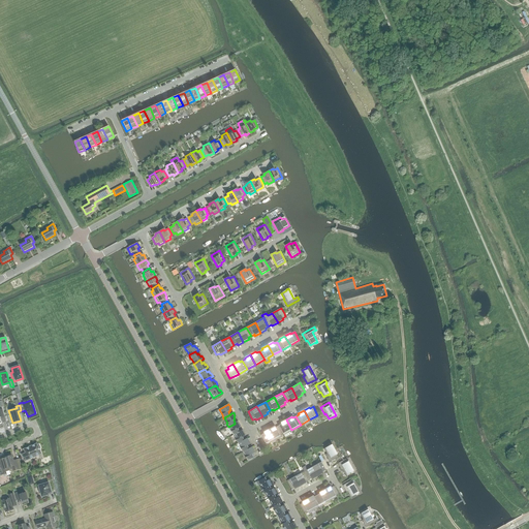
[(283,434),(291,430),(286,419),(280,423),(281,424),(278,426),(283,434)]
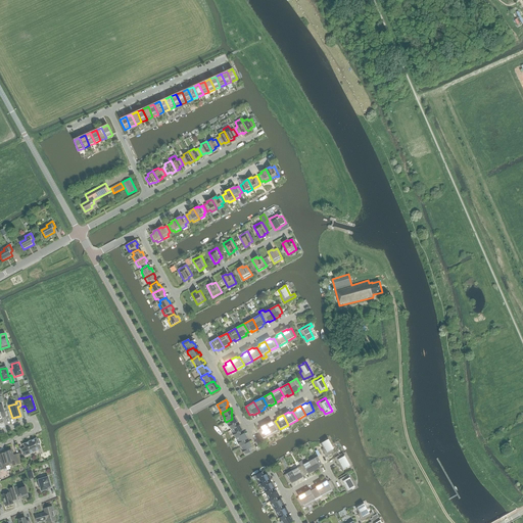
[(236,420),(237,420),(235,417),(232,418),(232,419),(226,422),(229,427),(231,430),(237,427),(235,424),(237,423),(236,420)]
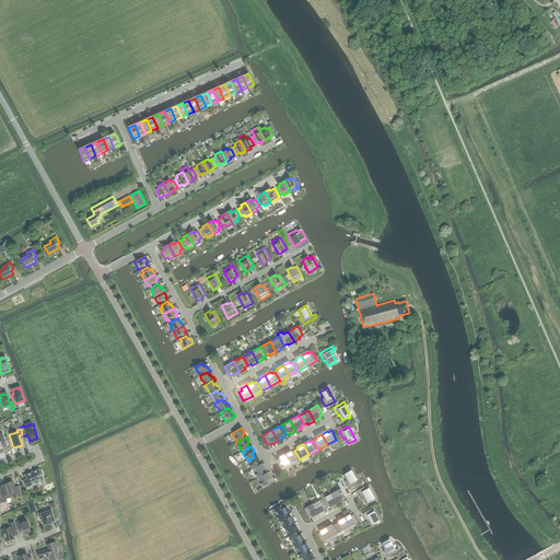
[(292,453),(291,451),(284,454),(291,465),(300,459),(294,451),(292,453)]
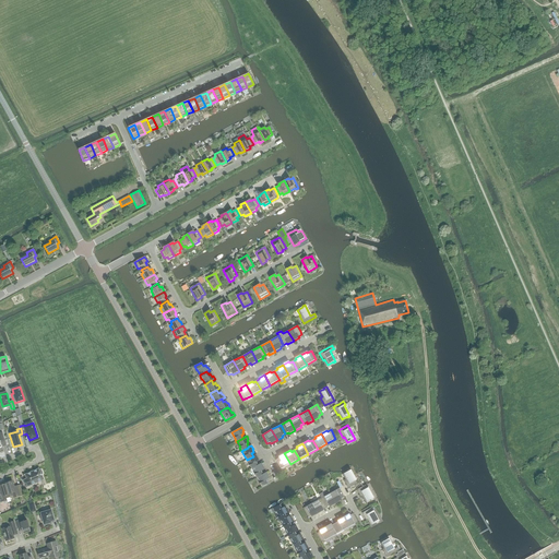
[(290,464),(284,453),(278,456),(280,459),(276,460),(281,470),(290,464)]
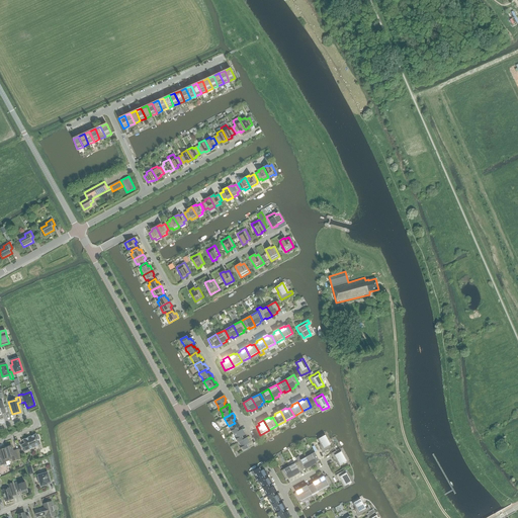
[(238,425),(239,424),(238,421),(235,423),(229,426),(232,431),(231,431),(233,435),(234,434),(239,431),(238,428),(240,427),(238,425)]
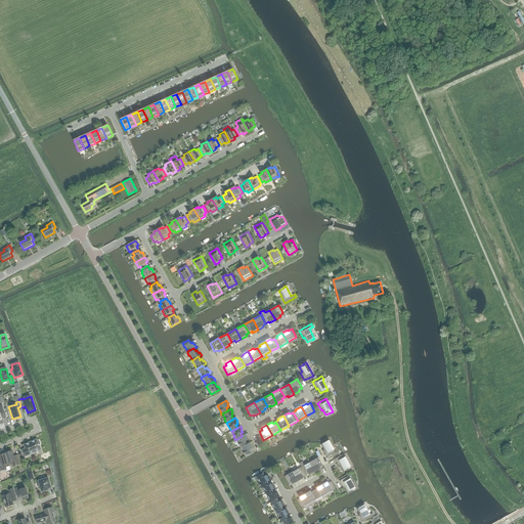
[(241,448),(247,444),(249,443),(246,438),(247,437),(245,434),(242,436),(236,439),(238,444),(238,445),(241,448)]
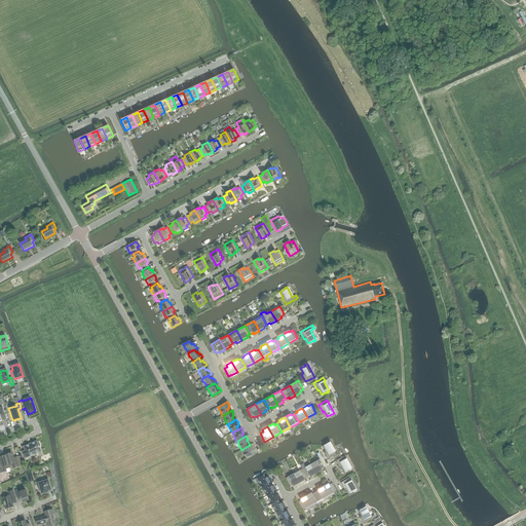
[(40,446),(40,445),(39,442),(38,442),(37,442),(36,441),(24,447),(26,451),(22,452),(25,458),(41,451),(39,447),(40,446)]
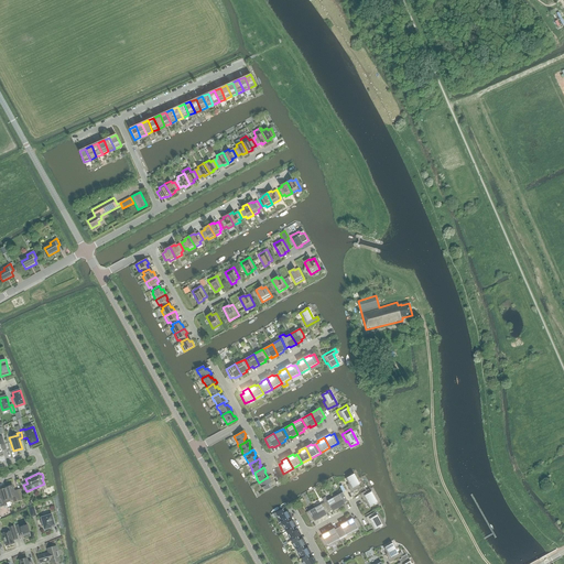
[(347,485),(351,492),(360,488),(353,474),(350,475),(350,476),(345,479),(348,485),(347,485)]
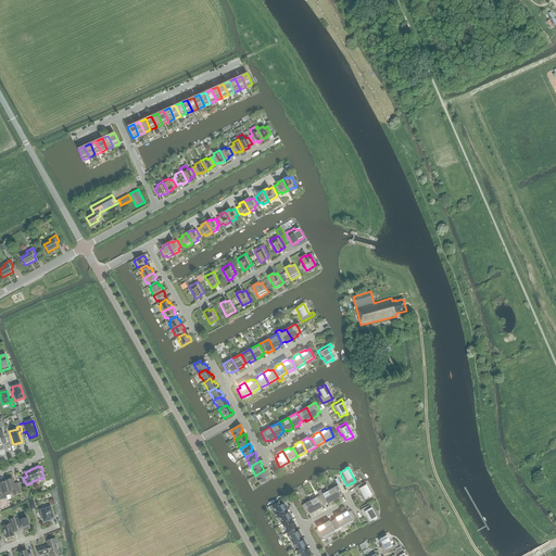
[(266,474),(267,474),(265,469),(264,470),(262,471),(255,476),(258,481),(257,481),(260,484),(267,481),(265,478),(267,477),(266,474)]
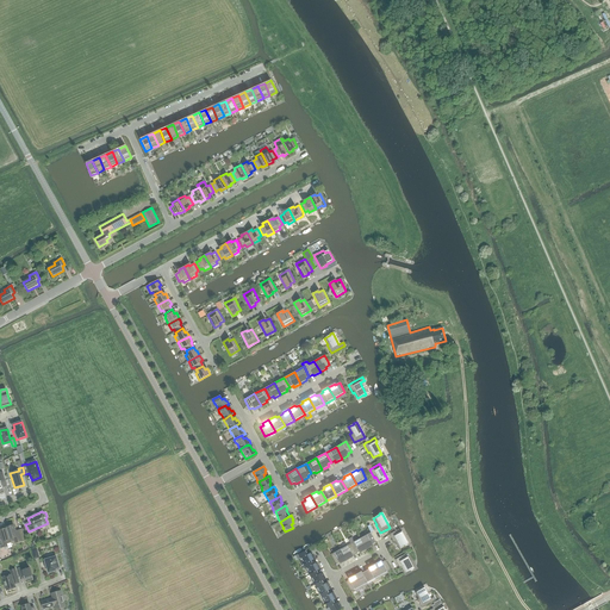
[(23,533),(17,534),(13,526),(6,528),(6,529),(11,542),(14,541),(16,543),(25,540),(23,533)]
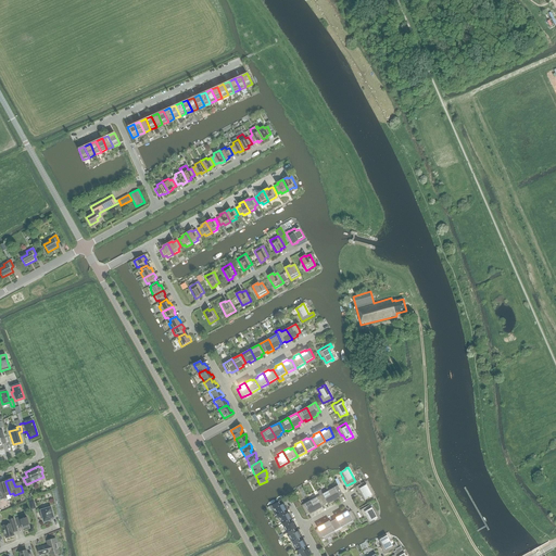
[(10,494),(5,482),(0,483),(0,487),(1,492),(0,492),(0,497),(0,500),(7,498),(7,495),(10,494)]
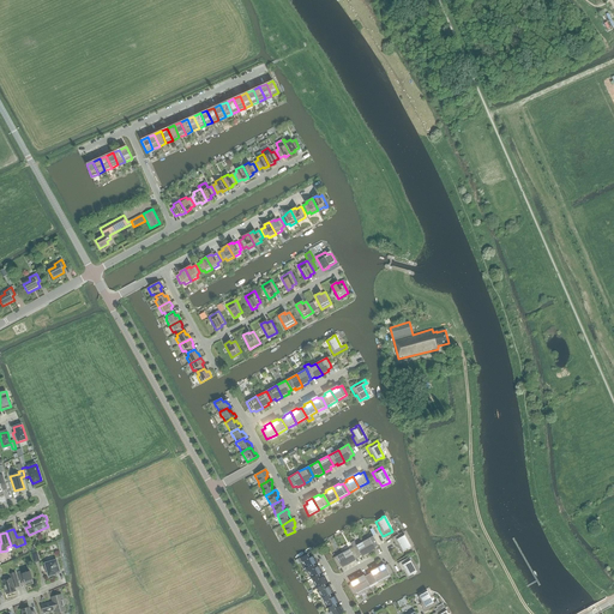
[(410,548),(402,533),(392,539),(396,547),(398,546),(401,552),(407,548),(408,549),(410,548)]
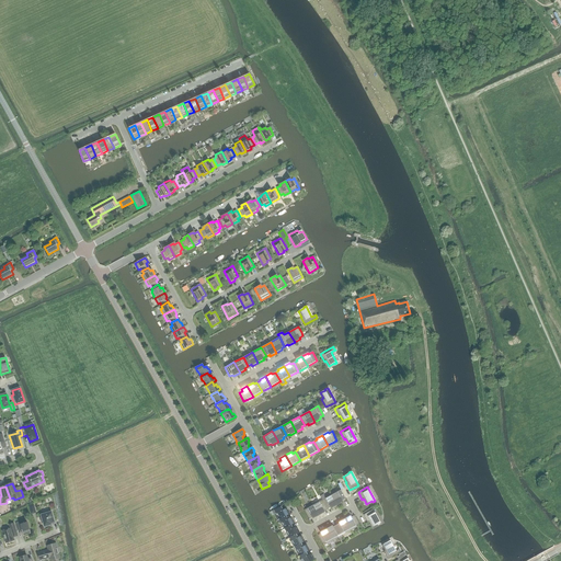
[(341,490),(331,495),(336,505),(343,502),(342,501),(345,499),(341,490)]
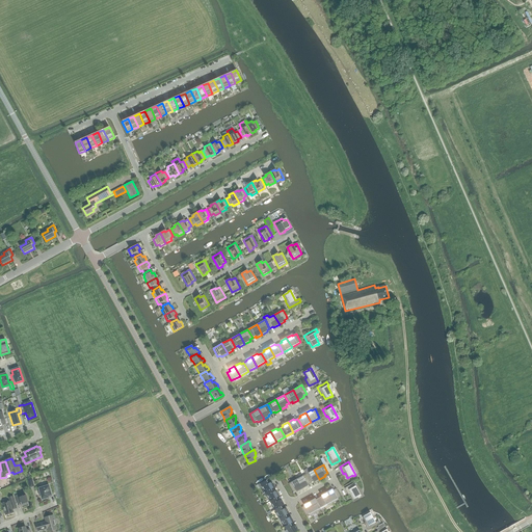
[(306,474),(310,482),(313,481),(314,482),(319,479),(314,470),(309,472),(307,469),(303,471),(306,474)]
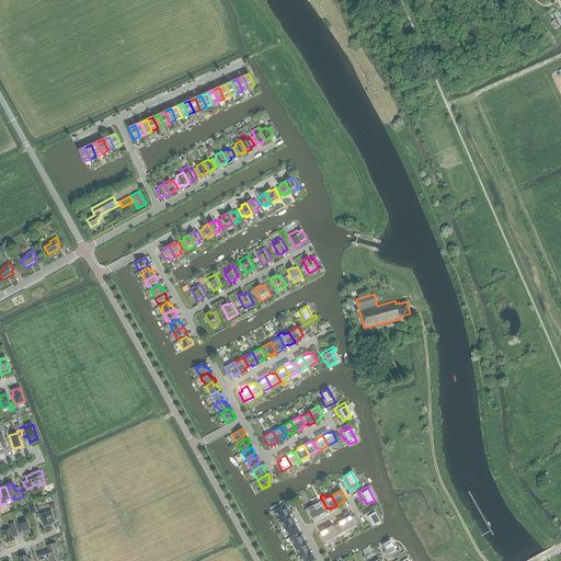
[(327,508),(322,500),(313,505),(319,515),(324,512),(324,511),(327,508)]
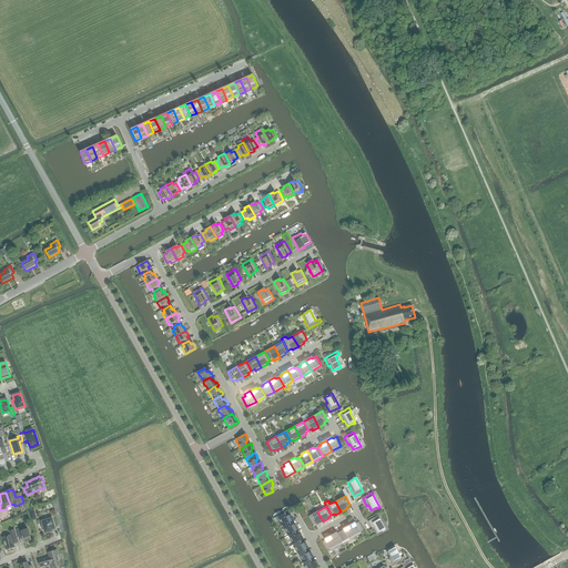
[(323,521),(317,511),(307,517),(313,526),(316,524),(316,525),(323,521)]
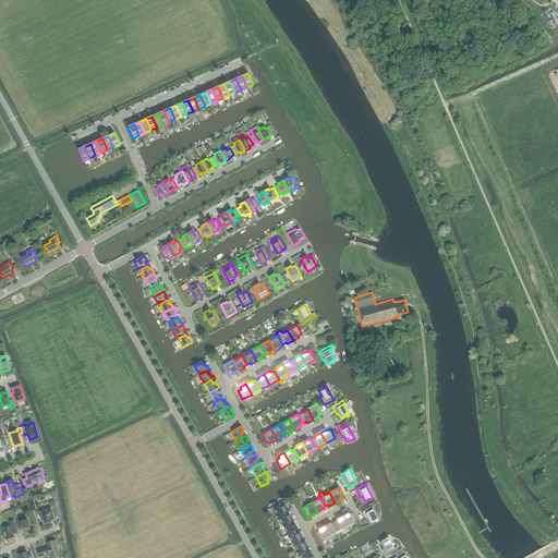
[(284,513),(288,511),(286,508),(284,509),(283,506),(281,507),(279,504),(273,508),(275,511),(278,517),(284,513)]
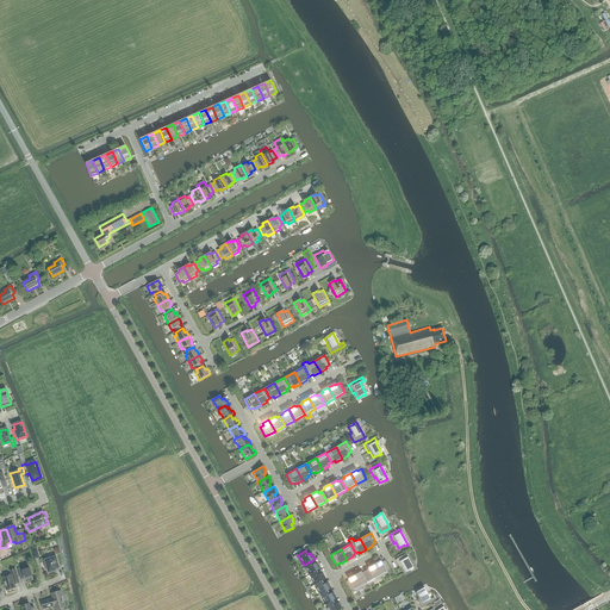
[(409,558),(406,554),(394,560),(399,568),(402,567),(404,573),(410,571),(414,570),(406,558),(409,558)]
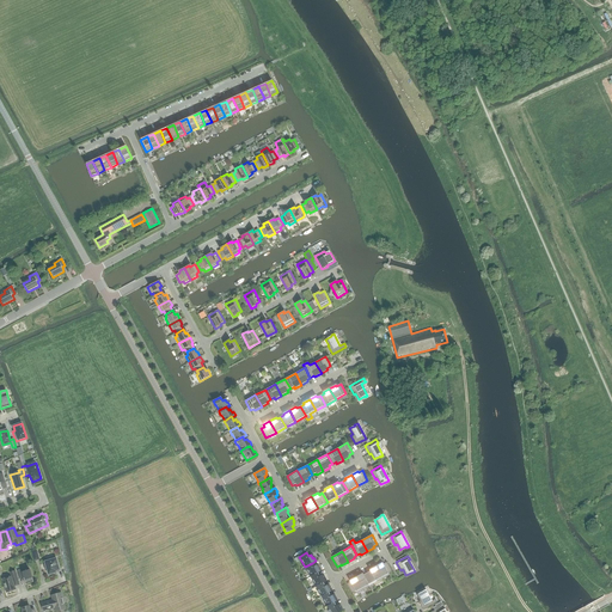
[(46,564),(43,564),(46,569),(47,569),(48,575),(56,573),(55,570),(60,570),(56,558),(44,562),(46,564)]
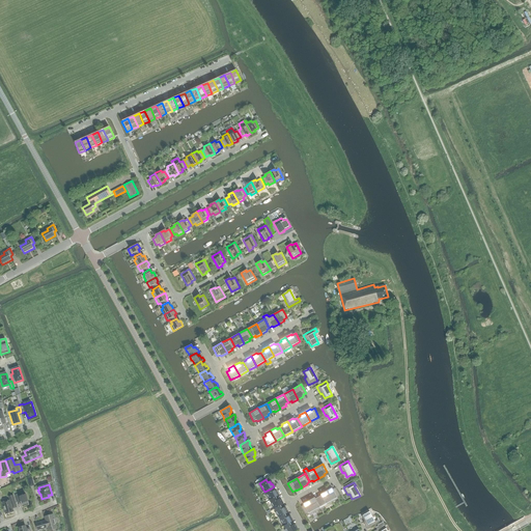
[(332,487),(326,491),(331,501),(340,496),(335,487),(332,490),(332,487)]
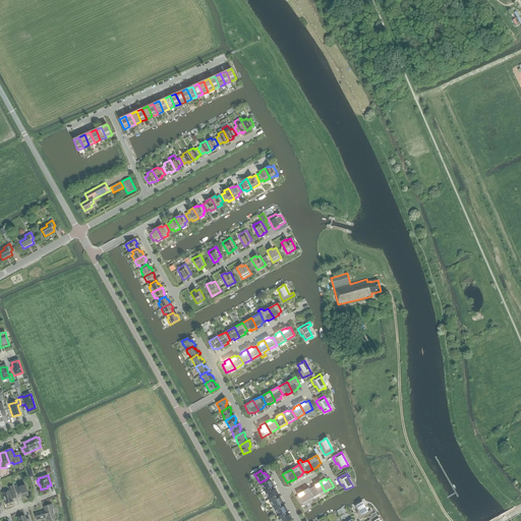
[(271,487),(274,485),(272,482),(271,483),(270,481),(268,482),(266,479),(259,482),(262,485),(265,490),(271,487)]
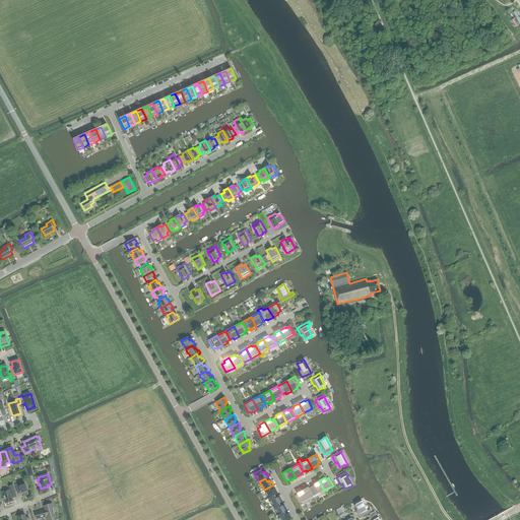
[(316,496),(324,491),(319,480),(314,483),(314,485),(312,486),(316,496)]
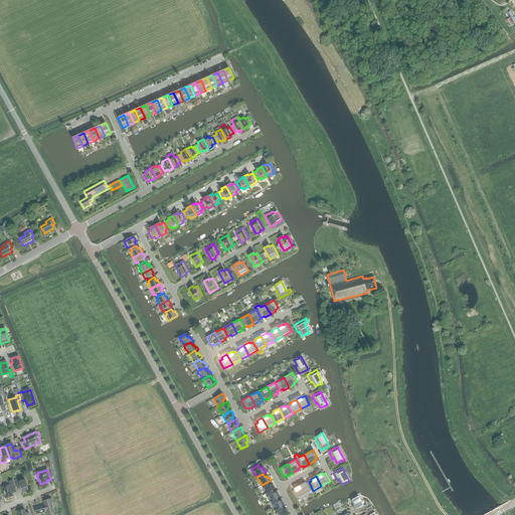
[(20,478),(14,480),(16,487),(20,486),(21,492),(28,490),(25,480),(21,481),(20,478)]
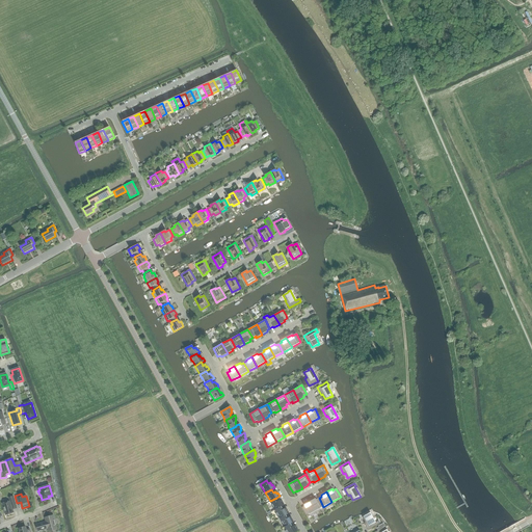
[(9,501),(2,504),(5,515),(14,512),(12,509),(17,508),(15,503),(12,497),(8,498),(9,501)]
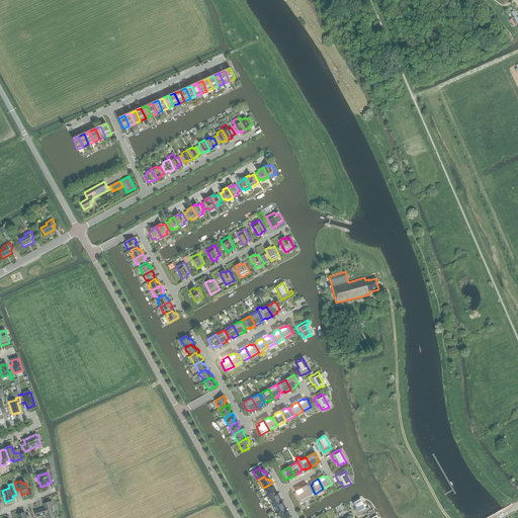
[(273,493),(276,492),(275,489),(274,489),(272,487),(270,488),(269,485),(263,488),(262,488),(264,492),(265,491),(267,496),(273,493)]
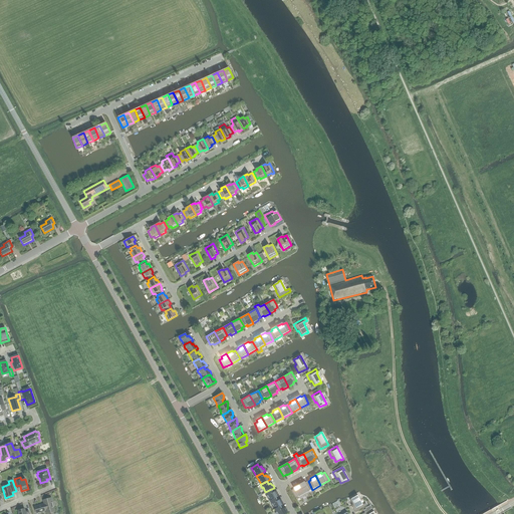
[(299,485),(304,494),(309,492),(310,494),(314,492),(312,490),(308,481),(305,483),(304,482),(299,485)]
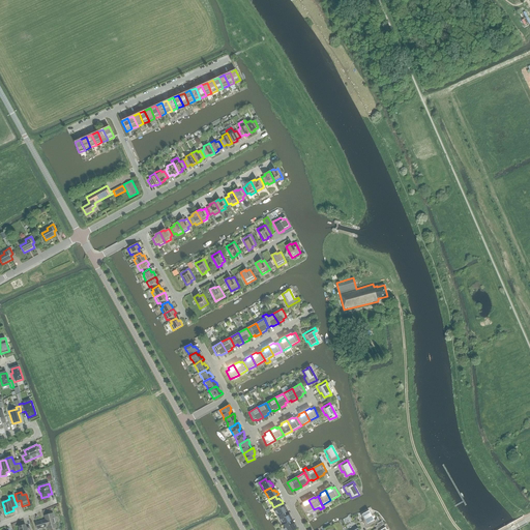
[(300,506),(304,514),(314,509),(308,500),(302,503),(303,504),(300,506)]
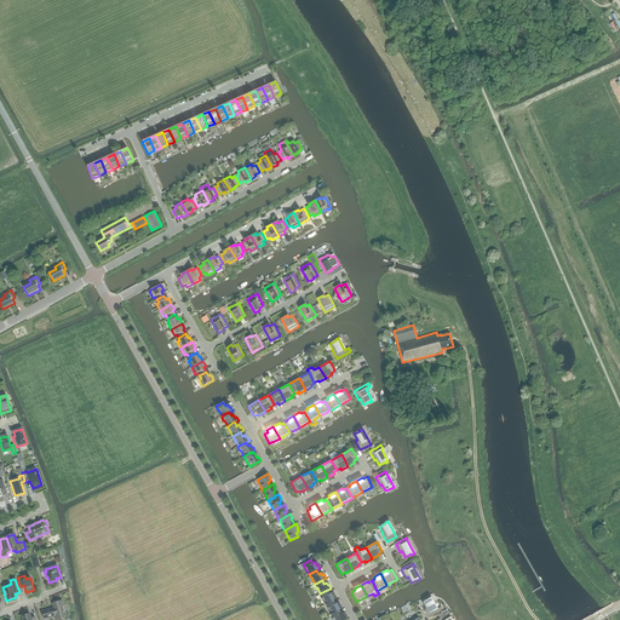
[(333,601),(337,598),(334,595),(333,596),(332,592),(329,593),(327,590),(320,593),(320,595),(322,598),(326,604),(333,601)]
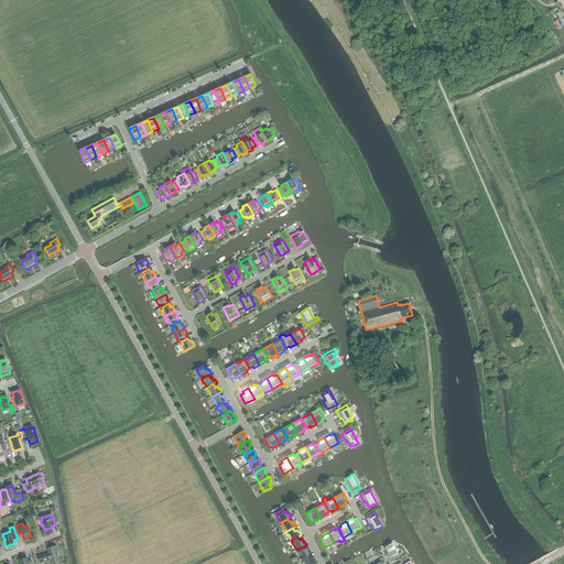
[(401,552),(397,554),(391,543),(389,544),(389,545),(383,549),(387,554),(386,554),(390,562),(402,555),(401,552)]
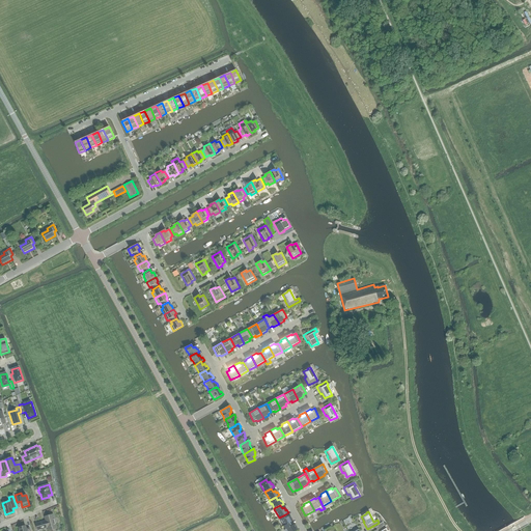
[(42,522),(35,523),(37,530),(48,528),(49,530),(57,529),(53,514),(45,516),(46,521),(42,522)]
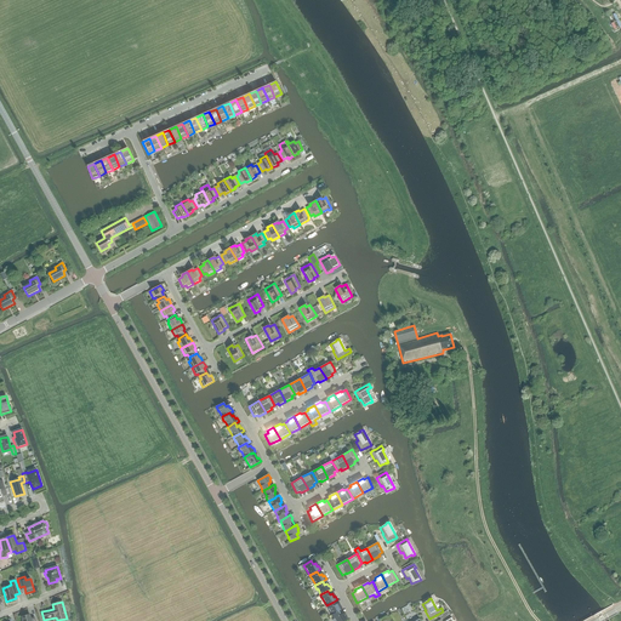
[(340,611),(343,609),(341,605),(340,607),(337,603),(335,605),(334,602),(326,605),(328,609),(329,609),(332,615),(339,611),(340,611)]
